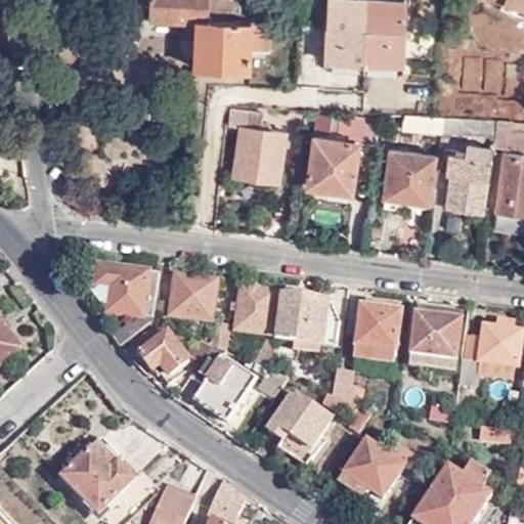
[(233,0),(136,0),(135,19),(200,25),(197,68),(252,72),(252,50),(271,50),(272,27),(281,27),(281,7),(254,7),(253,23),(233,22),(233,0)]
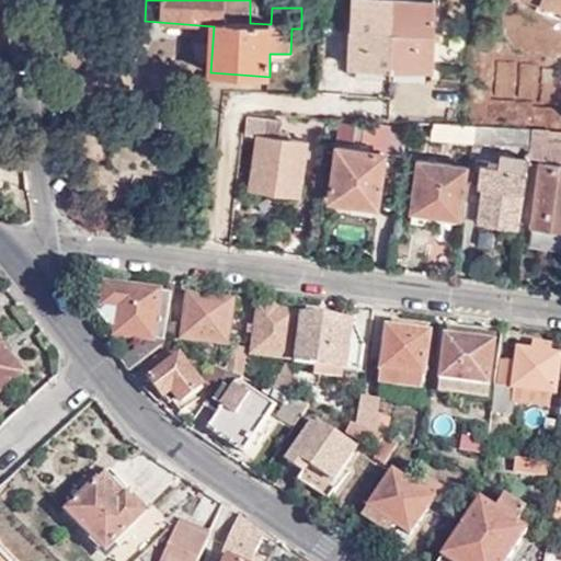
[(428,0),(351,0),(348,66),(432,69),(435,0),(428,0)]
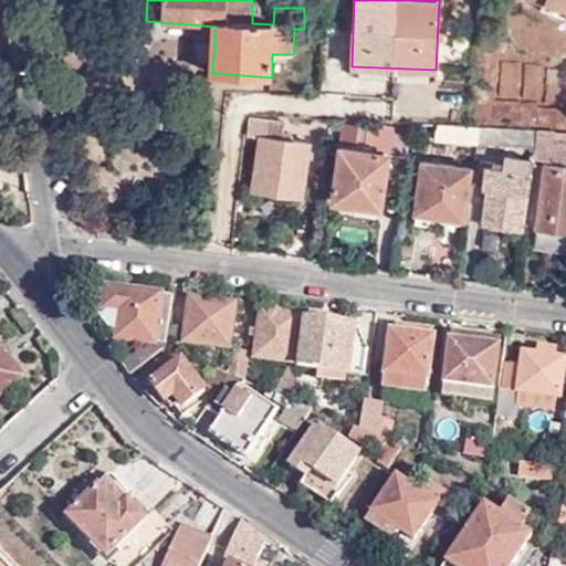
[(565,0),(542,0),(548,2),(545,11),(565,18),(565,0)]
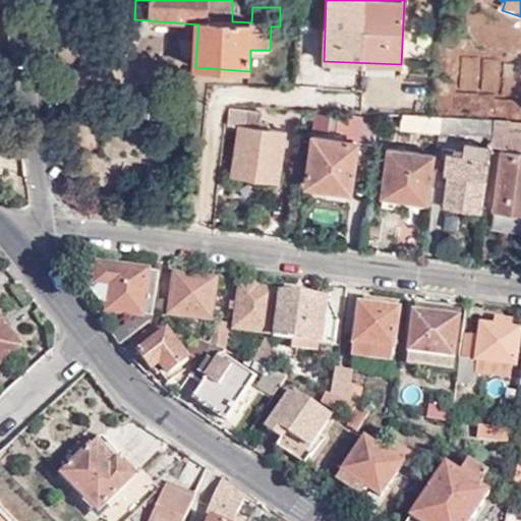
[(401,64),(324,61),(324,69),(400,72),(401,64)]
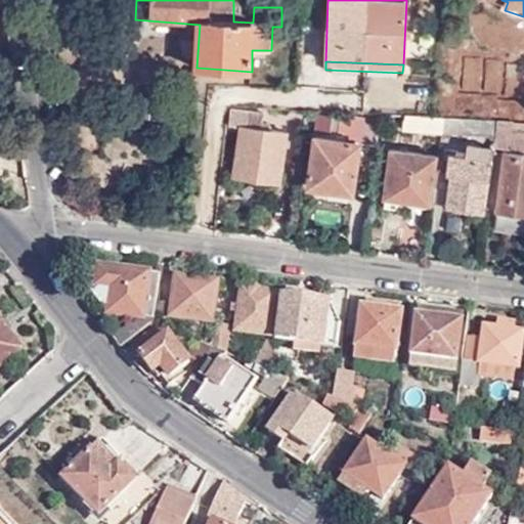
[(261,114),(230,110),(227,124),(236,126),(230,175),(276,182),(284,131),(260,128),(261,114)]
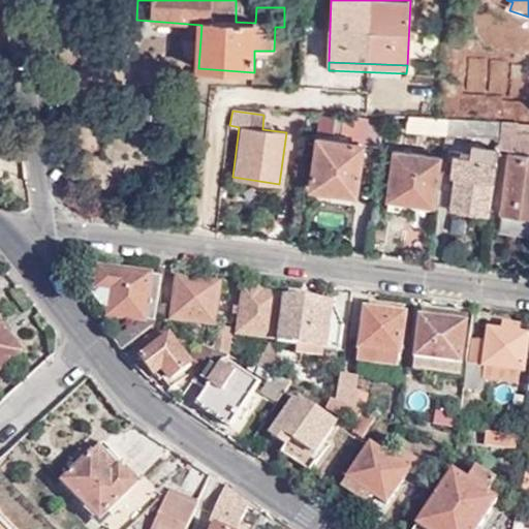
[(363,143),(367,116),(344,113),(340,134),(334,133),(337,114),(319,113),(306,187),(354,193),(363,143)]
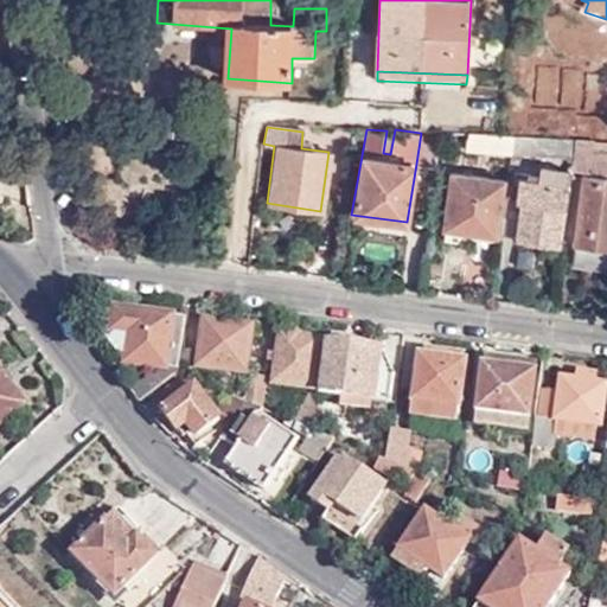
[(511,151),(513,133),(491,132),(468,132),(466,151),(511,153),(511,151)]
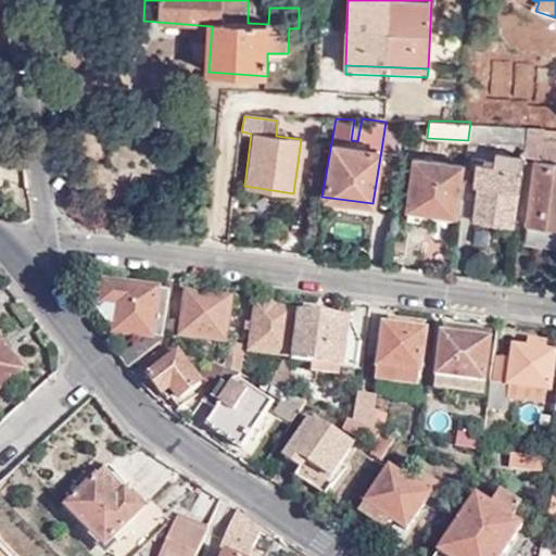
[(525,144),(528,127),(528,124),(470,122),(468,138),(479,139),(479,140),(525,144)]
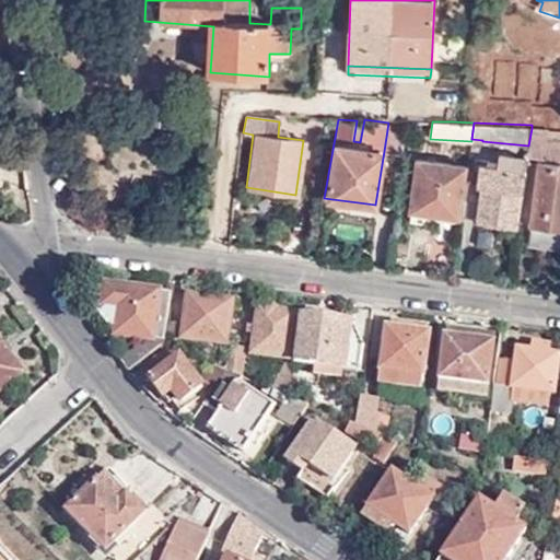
[(528,146),(527,155),(559,159),(559,129),(532,128),(528,146)]
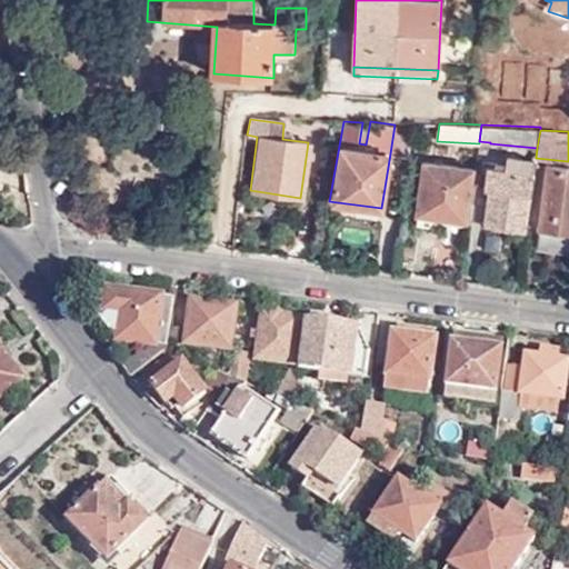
[(472,186),(468,218),(496,222),(496,227),(520,229),(531,160),(508,155),(506,169),(488,167),(483,187),(472,186)]
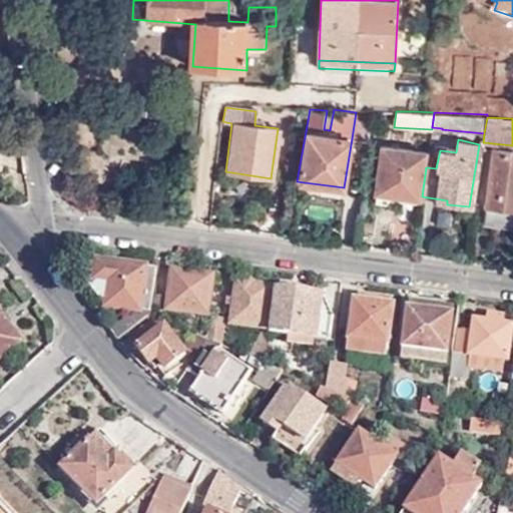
[(373,191),(377,192),(395,195),(397,194),(402,197),(410,200),(417,199),(420,197),(426,151),(381,144),(373,191)]
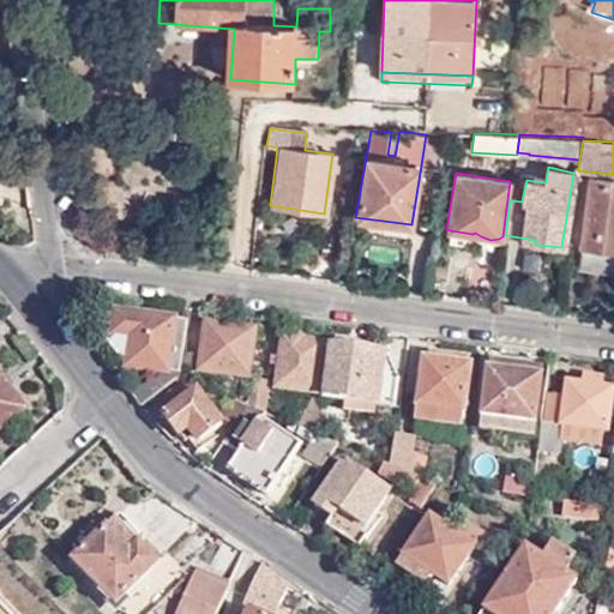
[(581,247),(613,252),(613,180),(590,178),(581,247)]
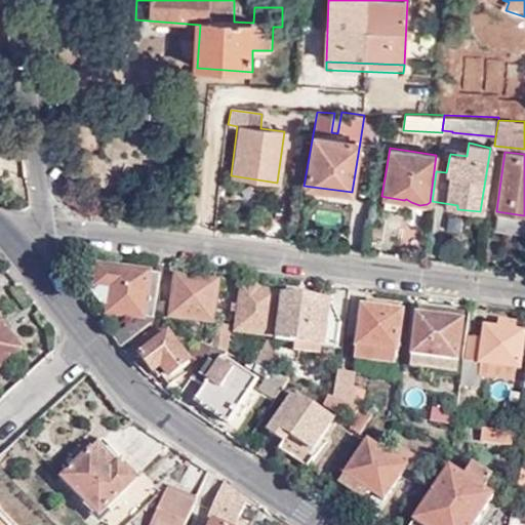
[(404,200),(386,197),(384,208),(403,210),(404,200)]
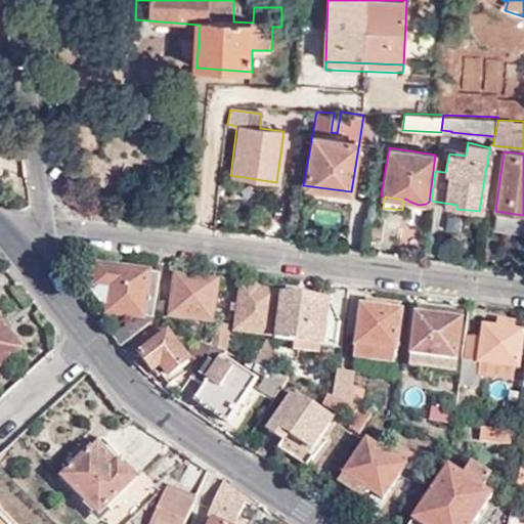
[(523,231),(523,215),(495,211),(493,227),(523,231)]
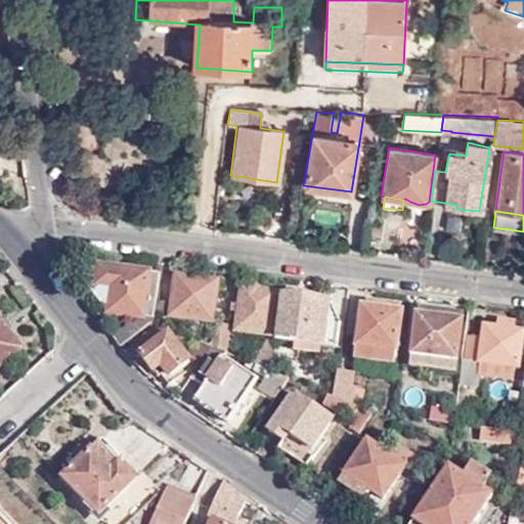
[(111,337),(119,346),(155,319),(160,273),(89,264),(86,285),(99,303),(106,303),(106,314),(135,317),(111,337)]
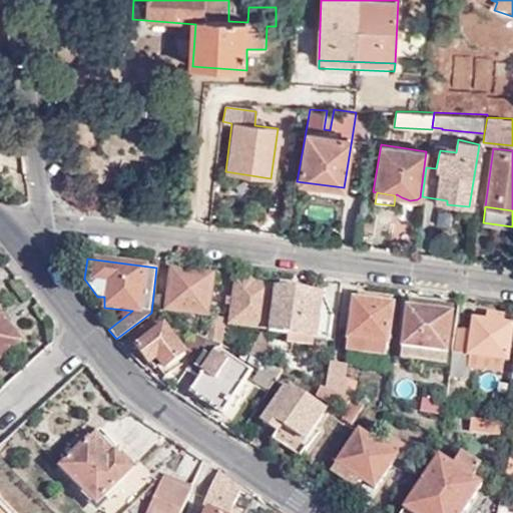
[(213,278),(172,272),(168,310),(208,317),(213,278)]
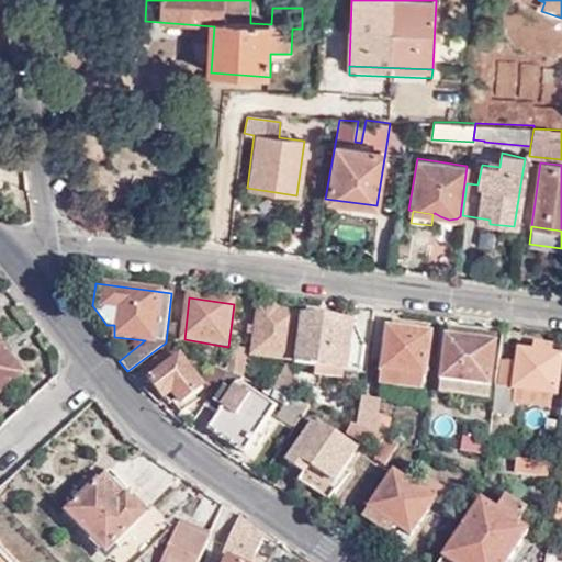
[(254,355),(291,361),(296,317),(292,316),(289,312),(270,308),(267,312),(259,311),(254,355)]
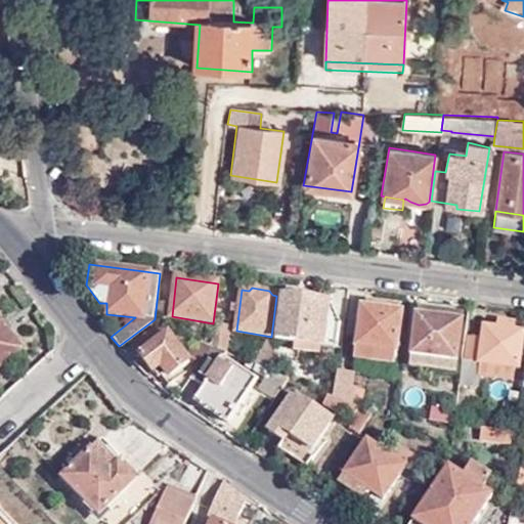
[(337,347),(340,322),(325,321),(329,303),(299,299),(295,294),(291,293),(287,294),(282,296),(277,339),(294,341),(320,345),(337,347)]
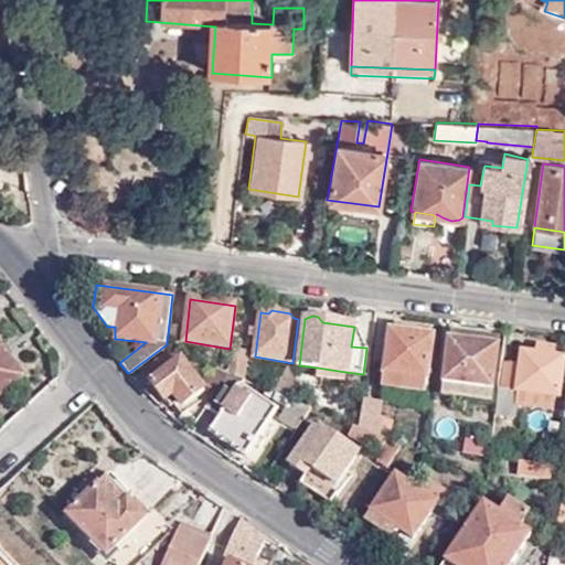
[(351,347),(366,348),(358,328),(354,327),(351,347)]
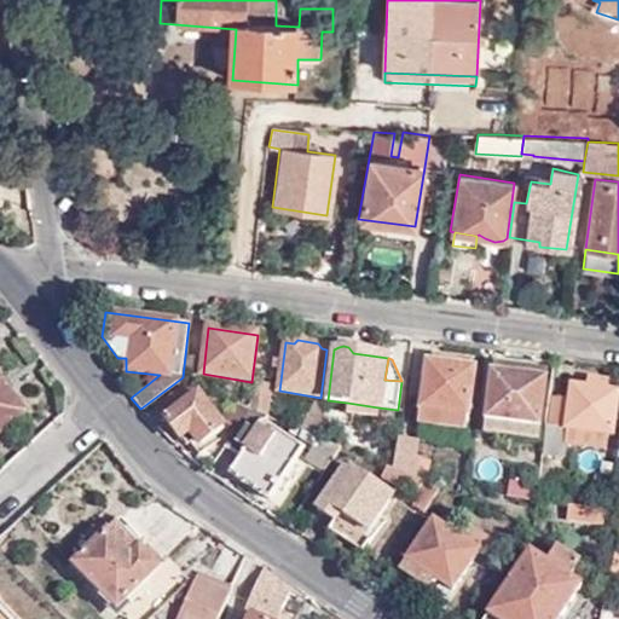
[(415,423),(466,431),(475,370),(426,362),(415,423)]
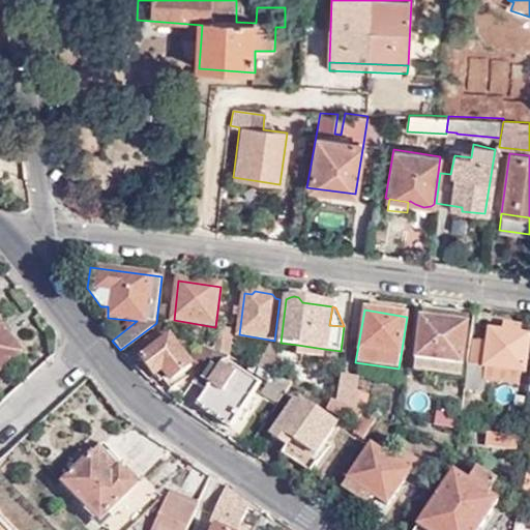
[(465,324),(418,318),(410,373),(435,377),(435,372),(458,376),(465,324)]
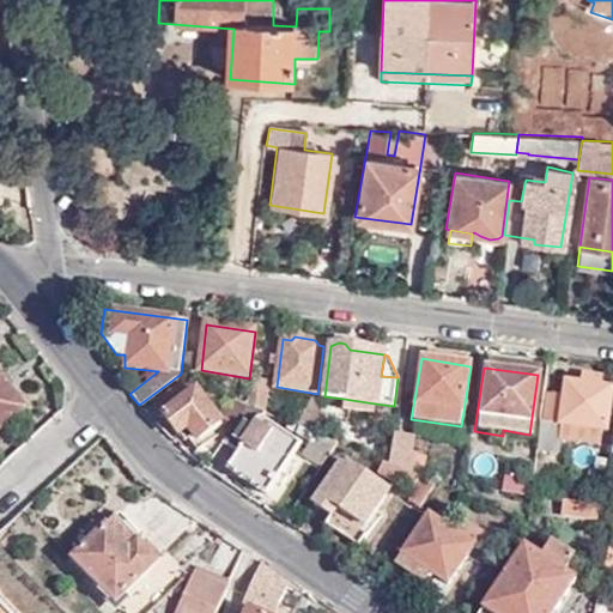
[(0,431),(29,411),(0,372),(0,431)]
